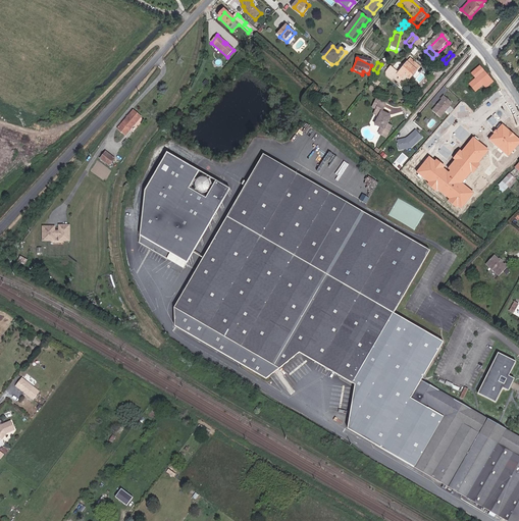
[(408,82),(412,84),(419,75),(414,71),(417,67),(412,63),(400,79),(392,72),(387,77),(387,83),(392,86),(394,84),(403,92),(407,87),(406,86),(408,82)]
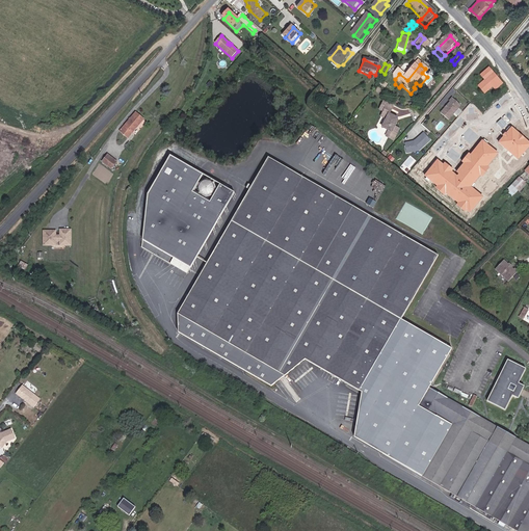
[(497,93),(504,85),(491,70),(482,77),(485,80),(479,87),(485,94),(493,87),(497,93)]
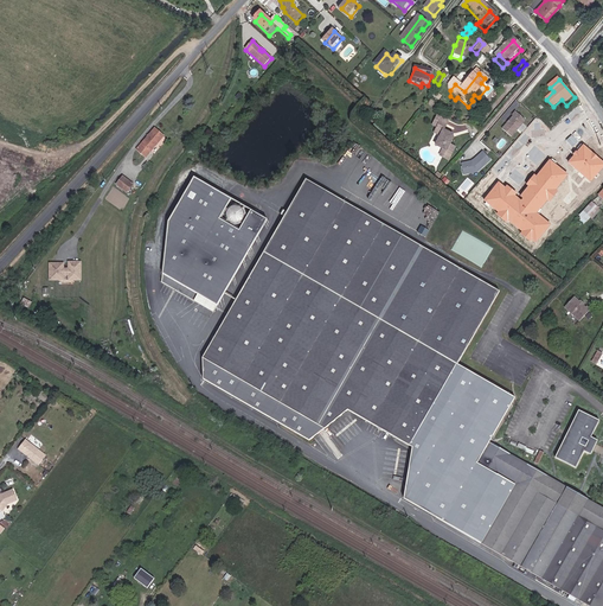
[(517,140),(531,123),(520,115),(517,119),(518,120),(507,133),(517,140)]
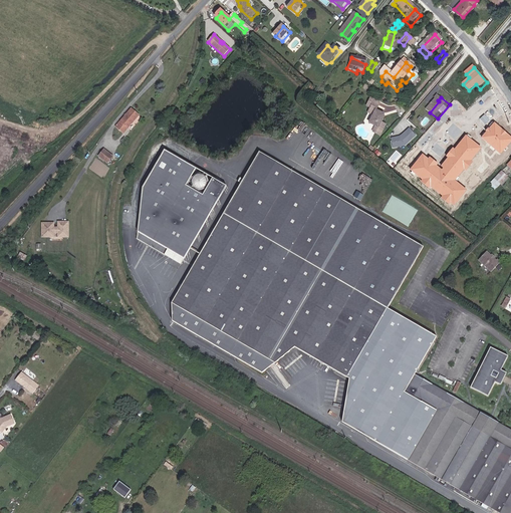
[(389,126),(385,124),(389,117),(388,114),(380,110),(384,103),(374,99),(370,107),(374,109),(371,114),(376,116),(372,124),(378,129),(375,134),(382,138),(389,126)]
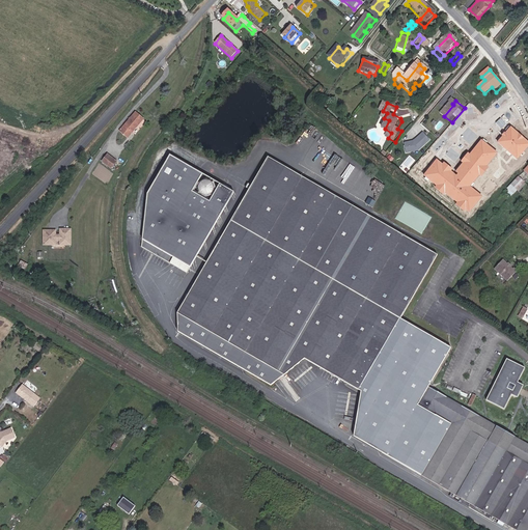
[(113,132),(120,137),(136,117),(130,112),(113,132)]
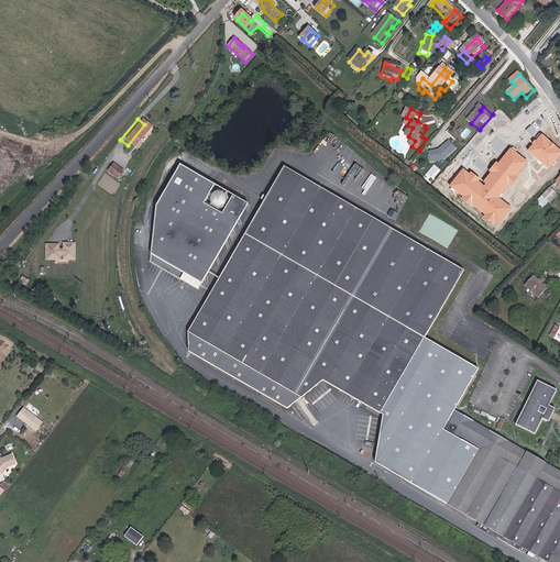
[(450,163),(461,153),(453,145),(445,153),(434,156),(436,166),(450,163)]
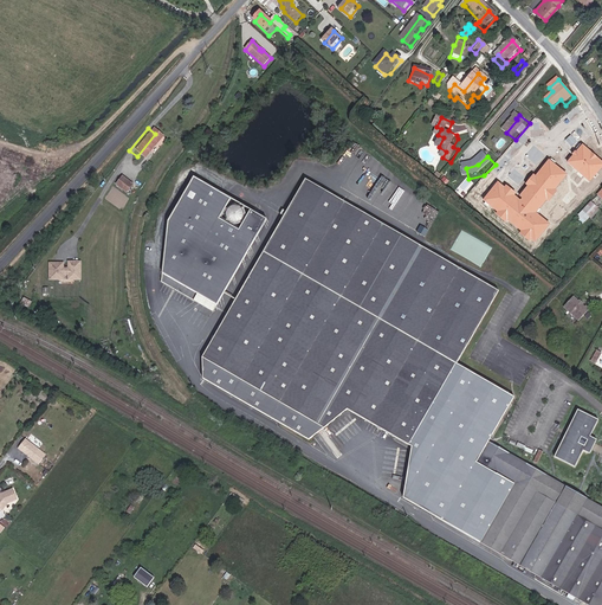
[(269,212),(196,168),(169,213),(162,274),(193,293),(198,287),(217,297),(269,212)]
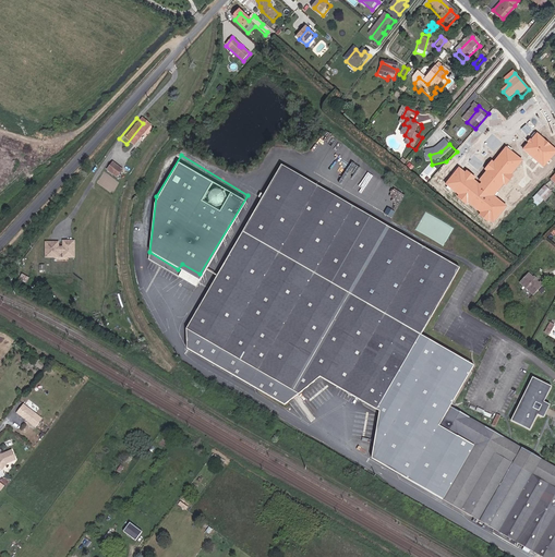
[(461,266),(284,159),(185,324),(186,343),(288,402),(318,372),(377,407),(371,459),(538,556),(553,556),(554,554),(554,465),(450,404),(473,364),(421,333),(461,266)]
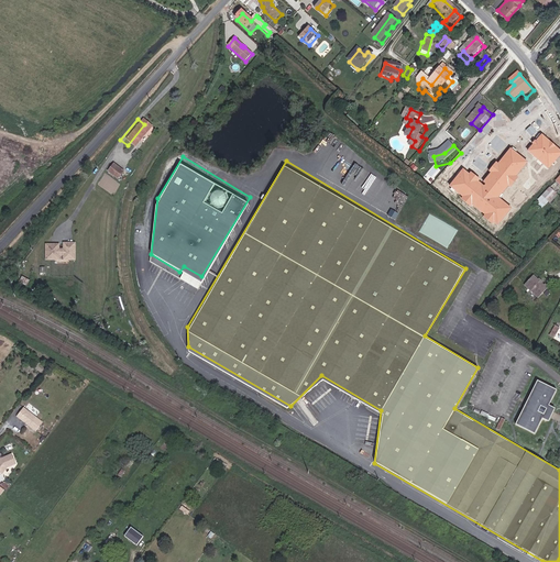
[(96,171),(105,178),(112,171),(103,163),(96,171)]
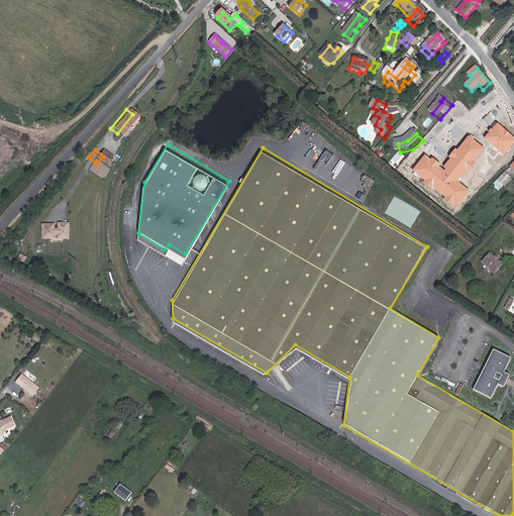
[(326,158),(326,162),(321,162),(320,174),(329,174),(329,158),(326,158)]
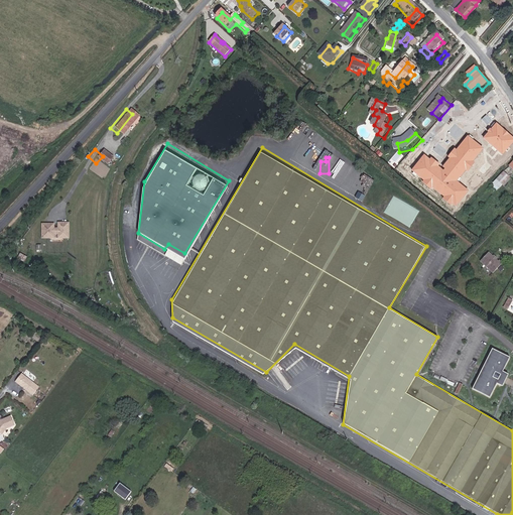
[(492,185),(498,190),(509,178),(503,173),(492,185)]
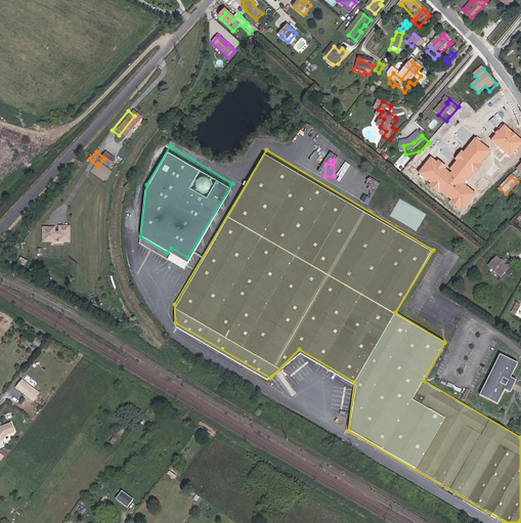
[(62,240),(61,225),(51,226),(51,232),(46,232),(45,232),(45,227),(40,228),(41,241),(48,241),(48,236),(52,236),(52,241),(62,240)]
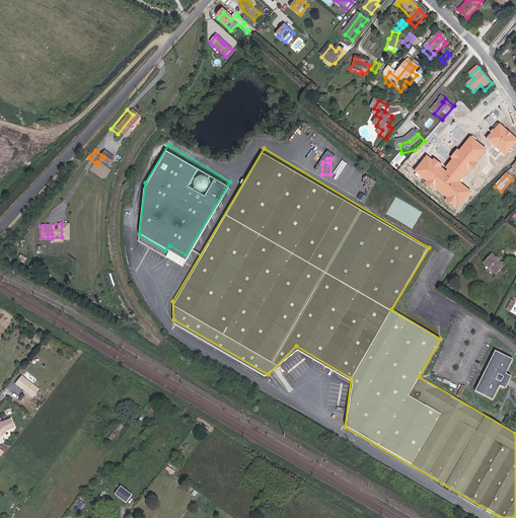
[(186,254),(169,245),(165,250),(182,261),(186,254)]
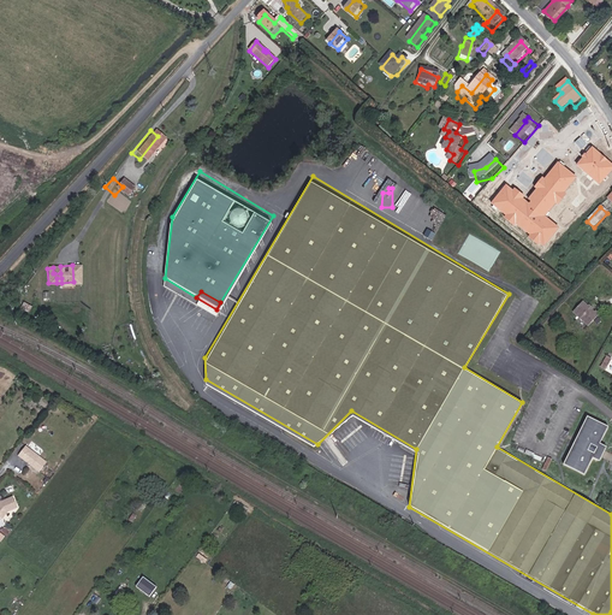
[(574,312),(589,326),(600,314),(596,311),(594,313),(592,309),(589,312),(587,309),(589,307),(583,302),(574,312)]
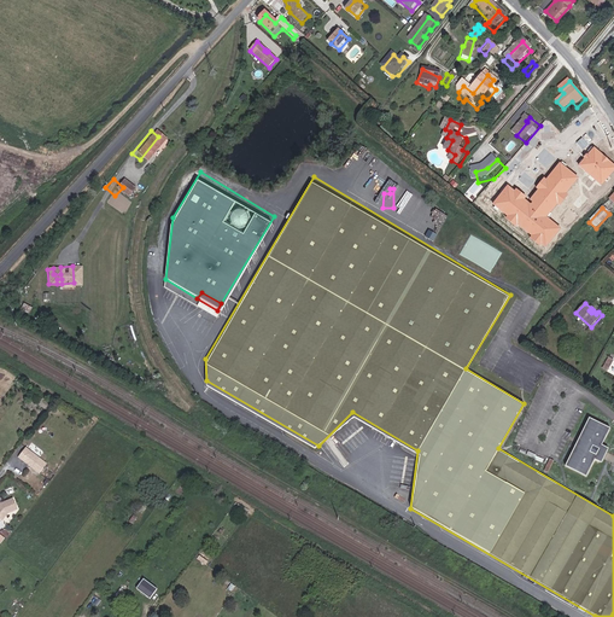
[(613,429),(591,417),(567,464),(590,476),(598,459),(603,461),(606,460),(607,458),(606,458),(606,455),(606,454),(608,453),(609,454),(609,452),(609,449),(604,447),(613,429)]
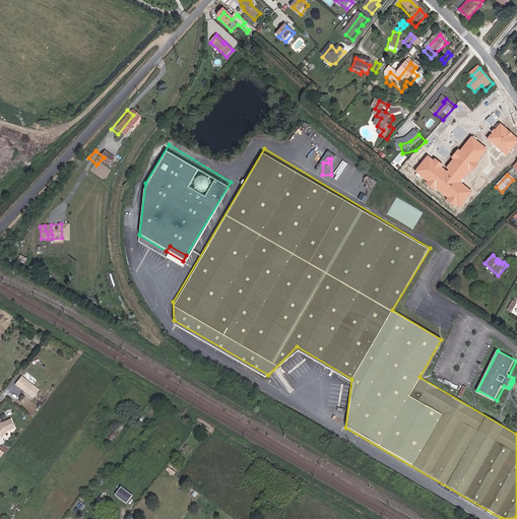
[(19,379),(13,387),(31,401),(38,392),(19,379)]
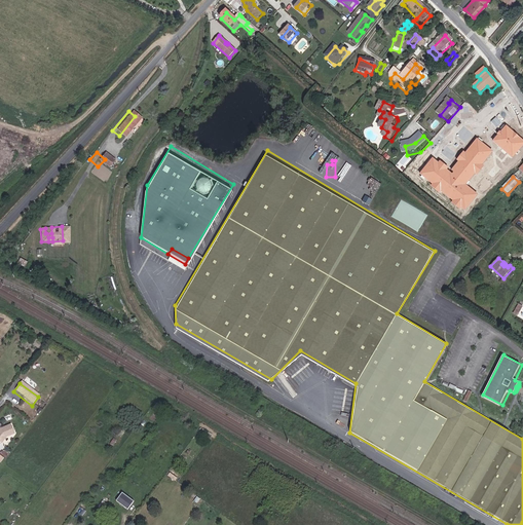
[(462,397),(467,399),(474,387),(469,385),(462,397)]
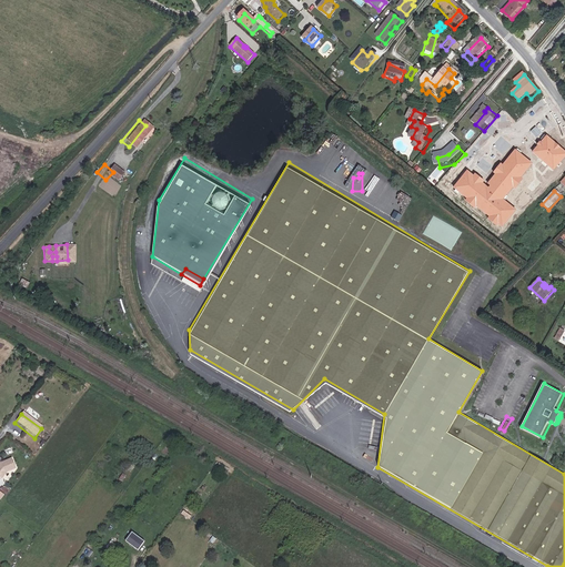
[(0,479),(4,473),(12,469),(8,459),(0,463),(0,479)]
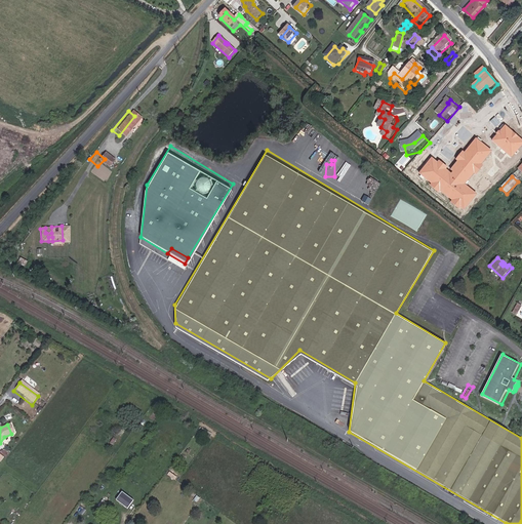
[(133,501),(121,492),(115,501),(120,505),(120,504),(122,506),(121,506),(126,510),(133,501)]
